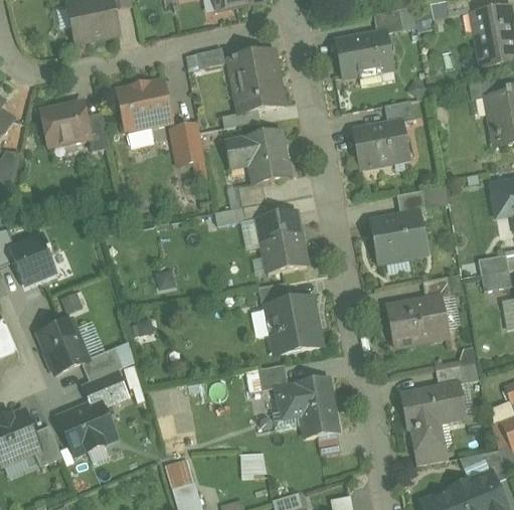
[(87,0),(67,4),(75,42),(118,33),(113,9),(110,0),(87,0)]
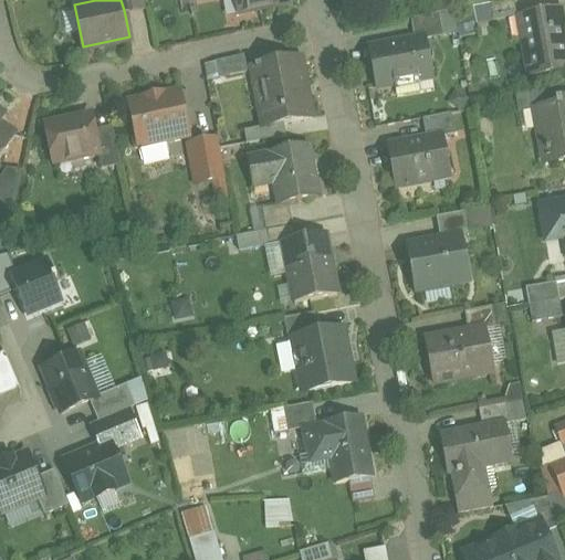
[(121,0),(124,10),(145,6),(144,0),(121,0)]
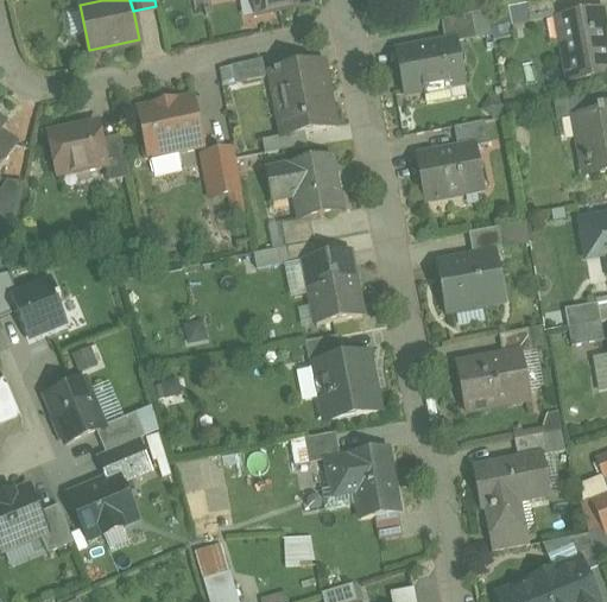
[(253,0),(255,11),(308,0),(253,0)]
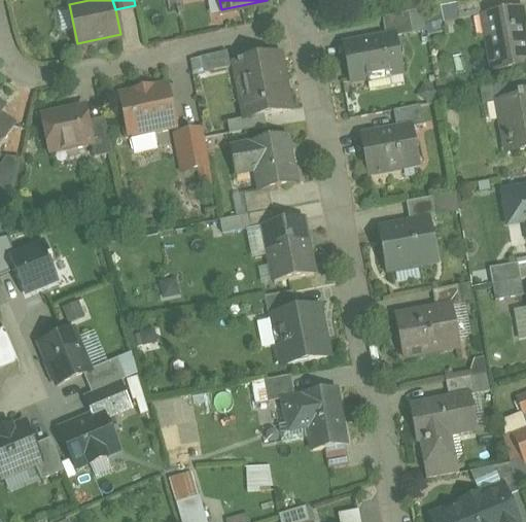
[(405,0),(406,9),(408,8),(424,5),(423,0),(405,0)]
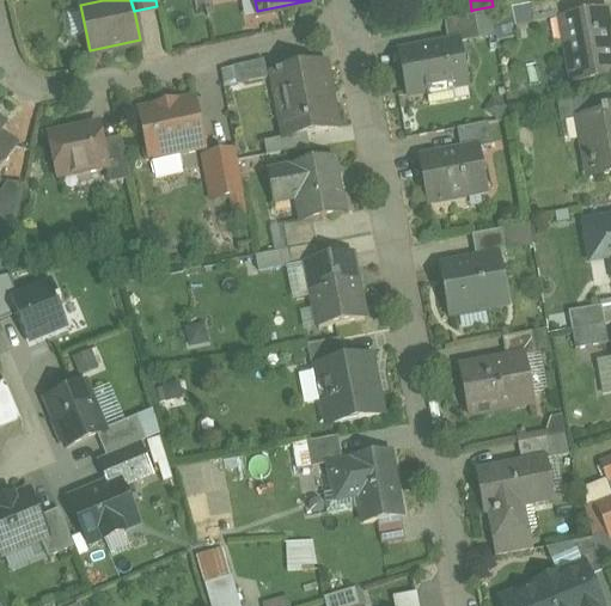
[(524,0),(512,2),(515,23),(538,18),(537,12),(556,7),(555,0),(524,0)]
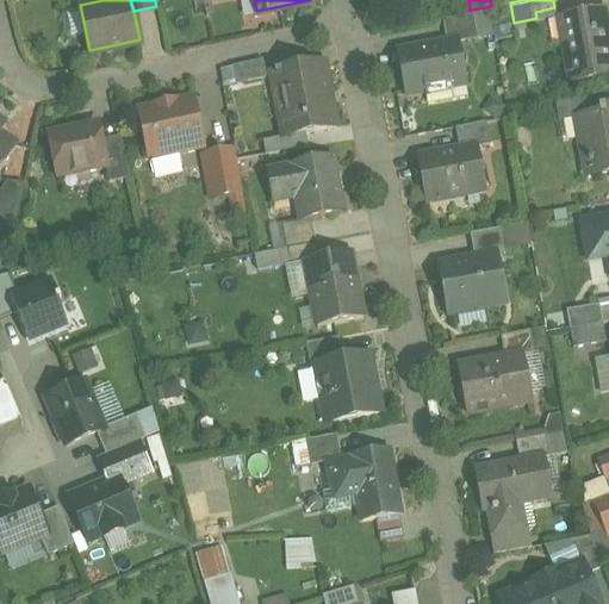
[(608,27),(604,4),(555,13),(555,14),(561,13),(566,36),(560,37),(567,80),(608,72),(608,27)]
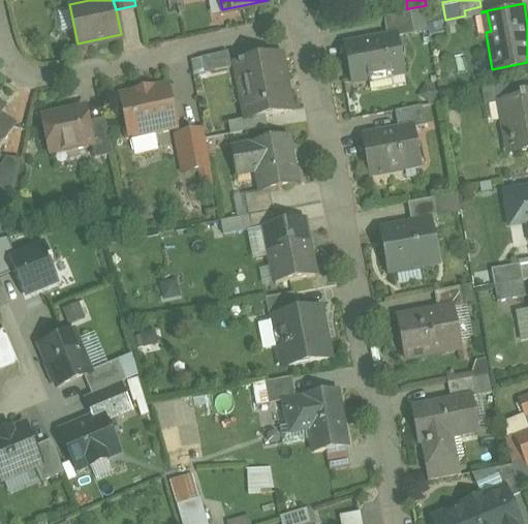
[(411,8),(413,29),(427,27),(424,6),(411,8)]
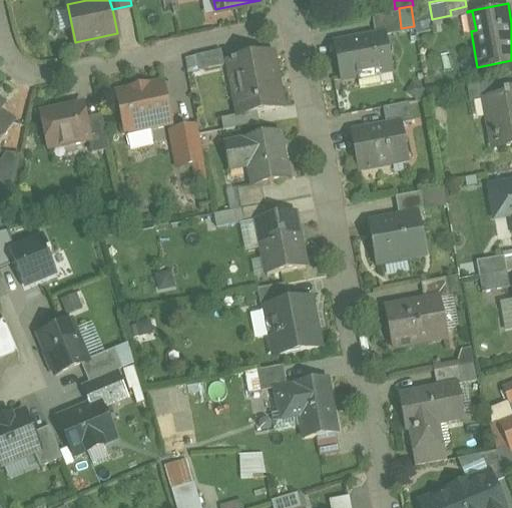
[(395,9),(372,14),(375,33),(384,31),(385,32),(401,29),(397,8),(395,9)]
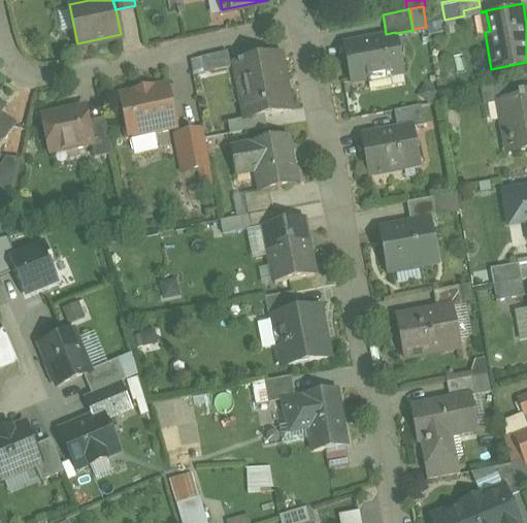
[(386,34),(343,42),(351,78),(402,68),(396,33),(395,32),(386,34)]
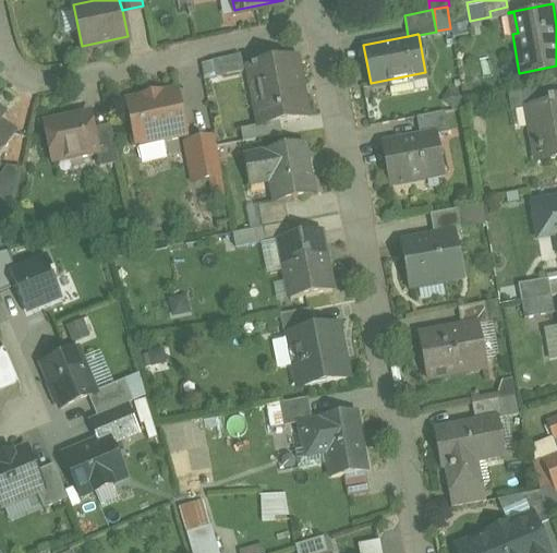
[(240,51),(212,57),(215,73),(243,68),(240,51)]
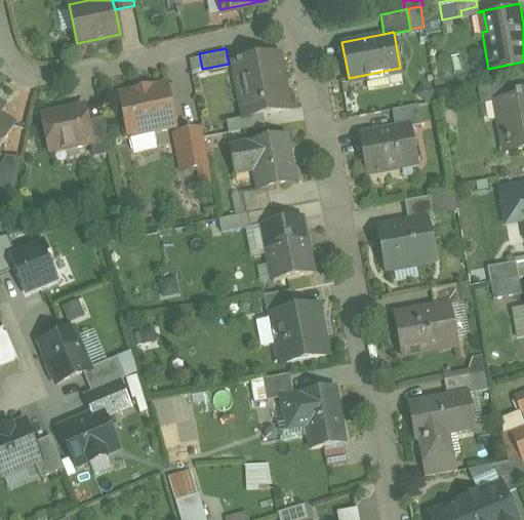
[(277,50),(233,57),(243,114),(287,106),(277,50)]
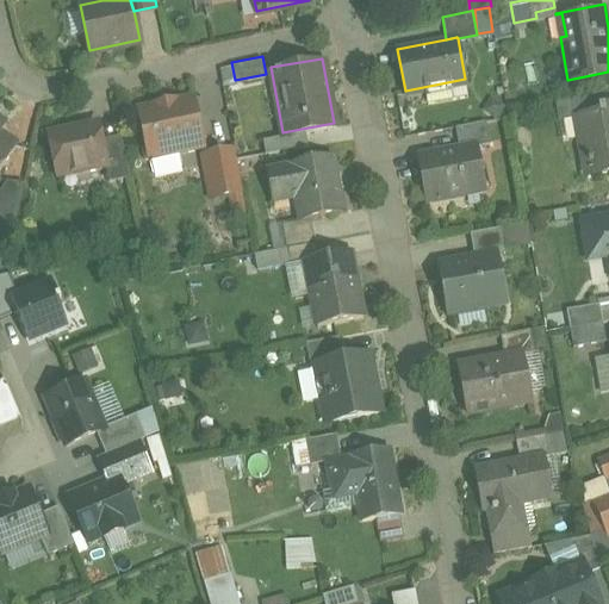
[(597,89),(567,95),(571,114),(582,113),(582,112),(600,109),(598,104),(600,104),(597,89)]
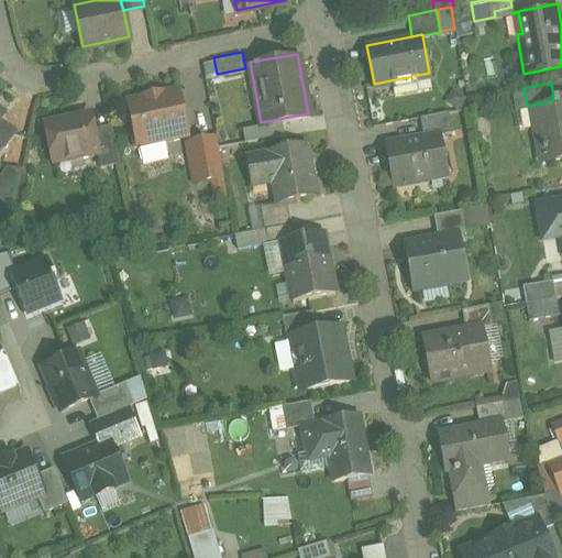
[(177,88),(128,99),(134,130),(131,137),(132,144),(139,148),(141,156),(144,159),(165,154),(167,150),(164,137),(186,131),(177,88)]
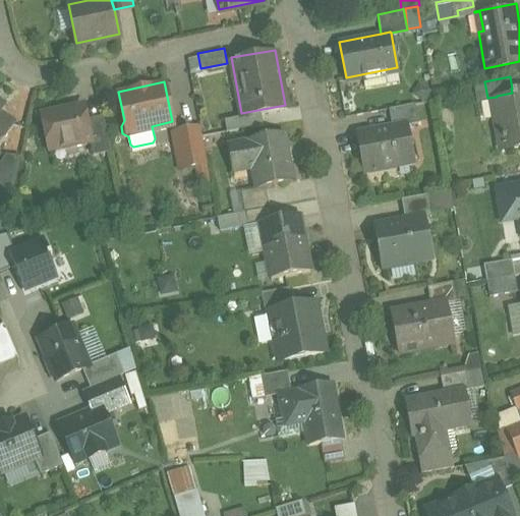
[(484,81),(473,83),(476,100),(487,98),(484,81)]
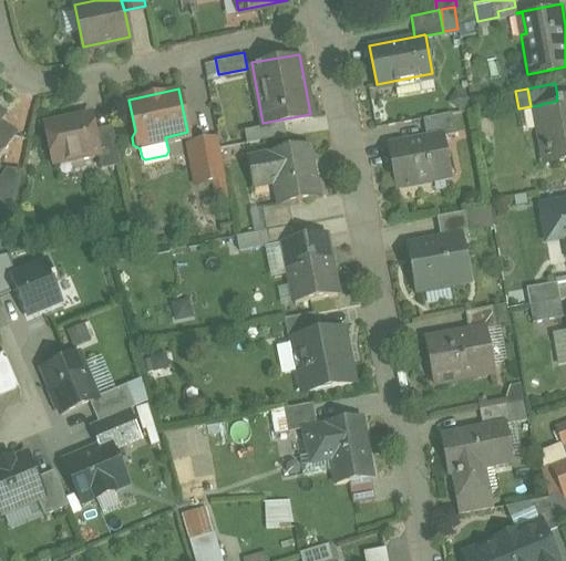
[(565,94),(557,96),(556,96),(557,101),(541,104),(541,105),(544,122),(538,123),(542,147),(548,146),(551,159),(565,156),(565,94)]
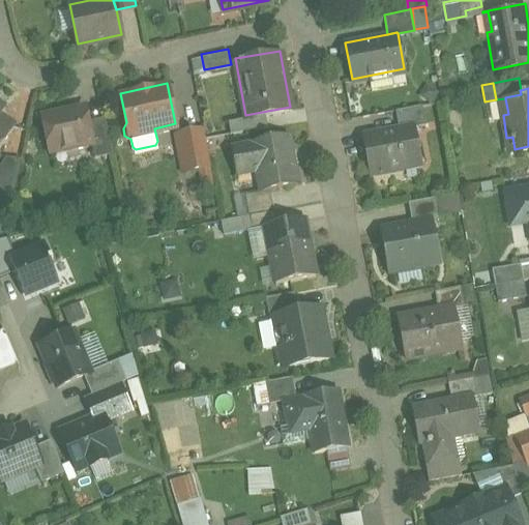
[(0,144),(13,123),(0,114),(0,110),(4,104),(0,101),(0,144)]
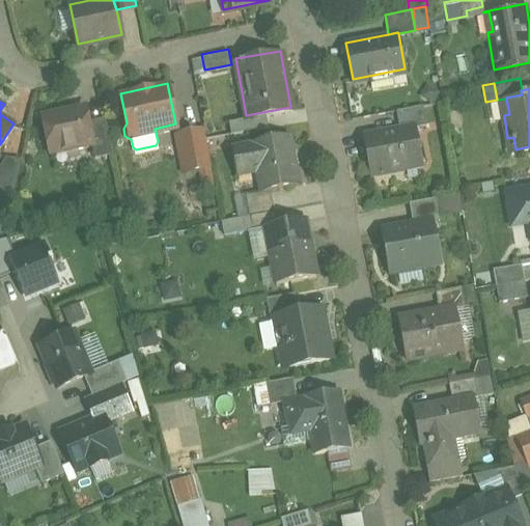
[(423,103),(396,108),(399,128),(414,125),(414,128),(427,125),(423,103)]
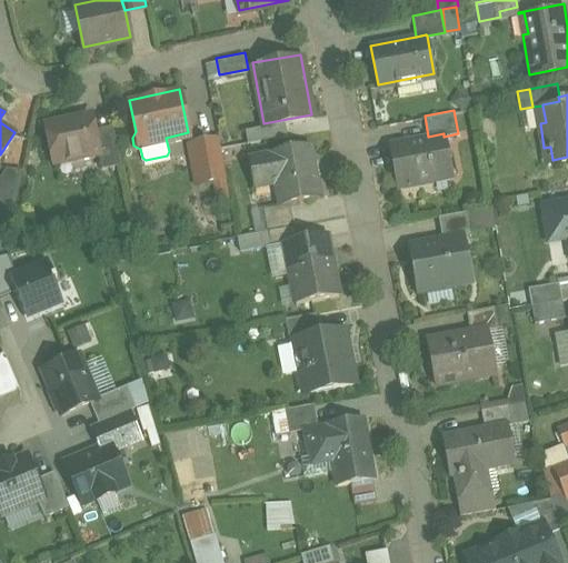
[(90,111),(45,121),(53,160),(98,151),(99,150),(95,127),(90,111)]
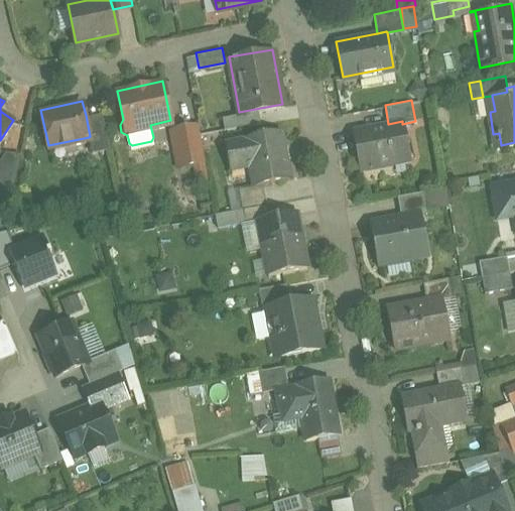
[(102,112),(86,115),(90,136),(89,137),(92,151),(109,147),(102,112)]
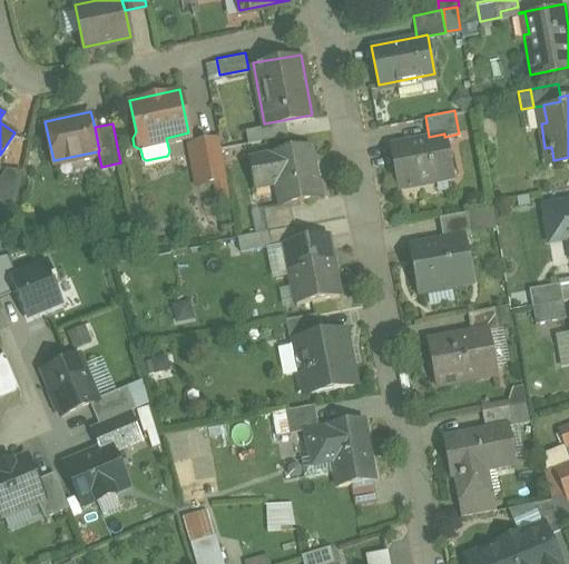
[(429,137),(389,145),(396,186),(452,176),(444,137),(444,134),(429,137)]
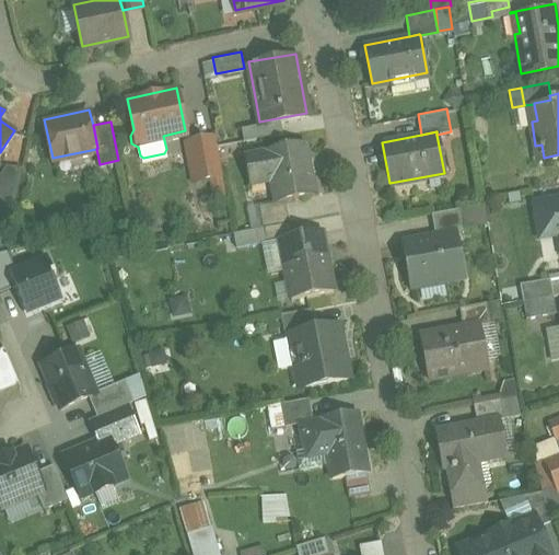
[(214,135),(186,140),(193,178),(222,173),(214,135)]
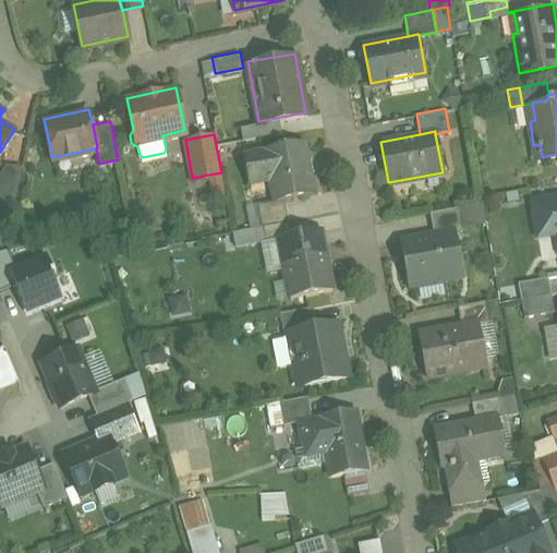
[(302,141),(264,147),(265,149),(243,154),(249,180),(268,177),(273,199),(274,206),(285,204),(293,202),(293,196),(312,193),(302,141)]
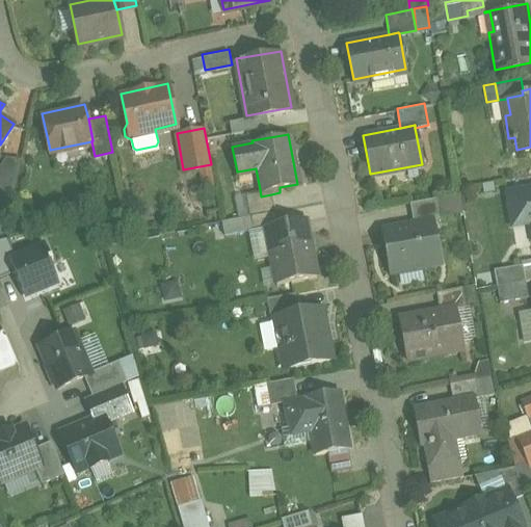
[(20,157),(5,154),(0,162),(0,185),(12,193),(20,157)]
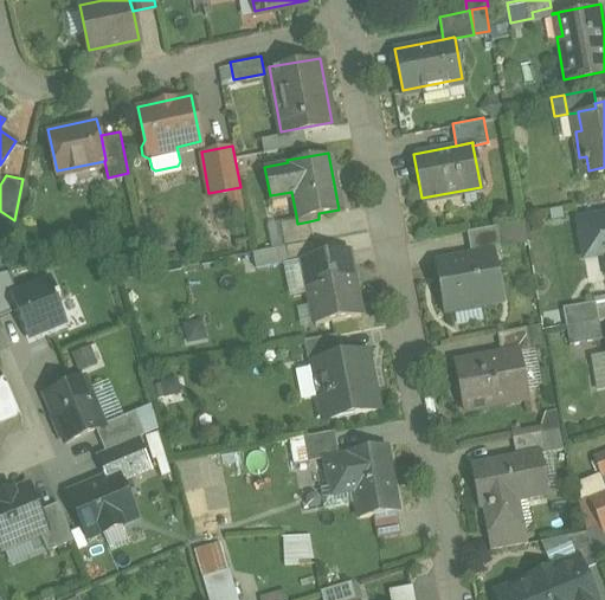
[(604,207),(575,212),(579,239),(600,236),(604,265),(604,207)]
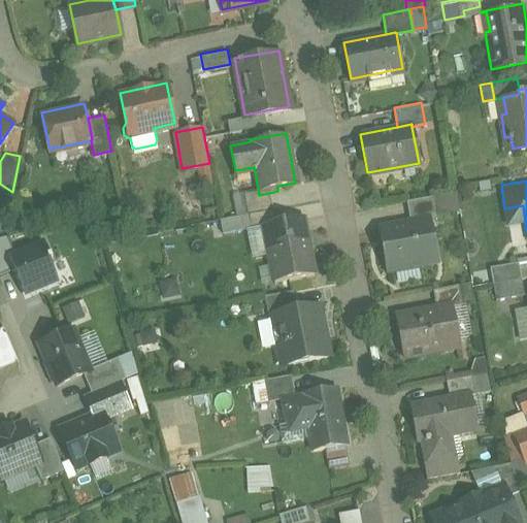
[(258,188),(241,191),(245,213),(272,207),(269,193),(259,195),(258,188)]
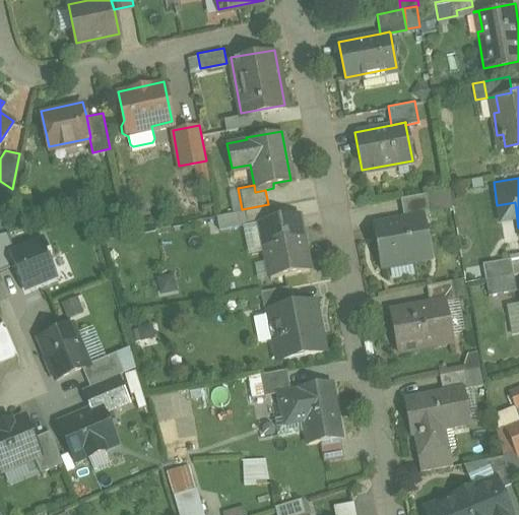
[(426,191),(399,196),(404,217),(424,213),(424,215),(431,214),(426,191)]
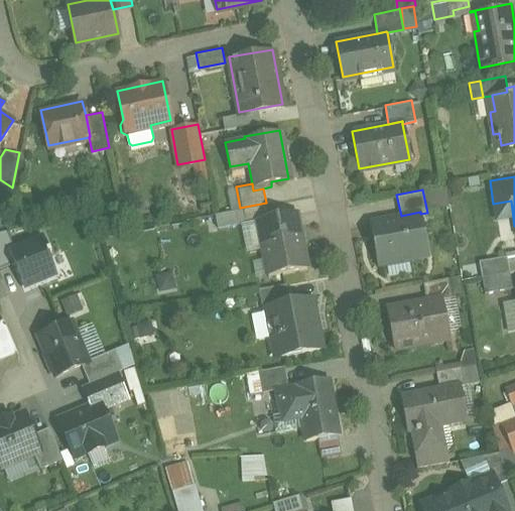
[(266,203),(240,208),(243,222),(256,220),(268,217),(266,203)]
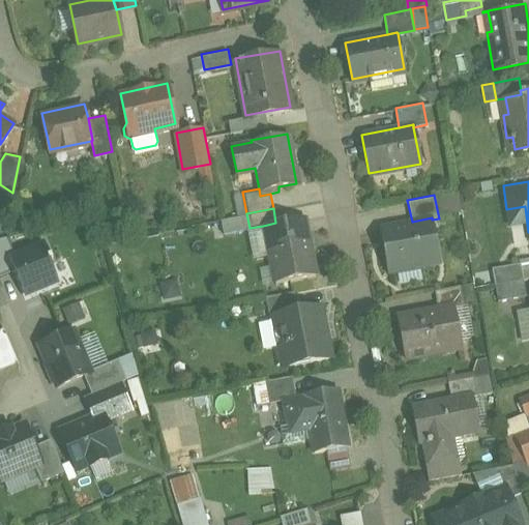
[(275,223),(263,226),(274,282),(313,274),(302,217),(275,223)]
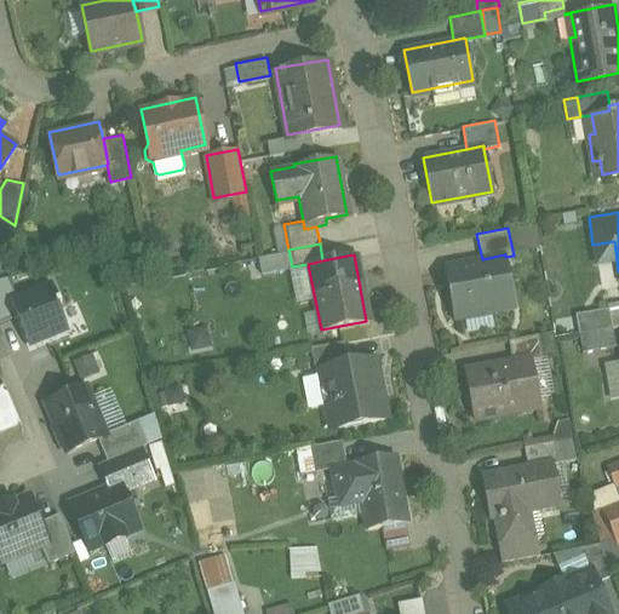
[(482,259),(445,267),(453,316),(457,315),(456,310),(487,303),(488,308),(515,303),(505,257),(505,254),(482,259)]
